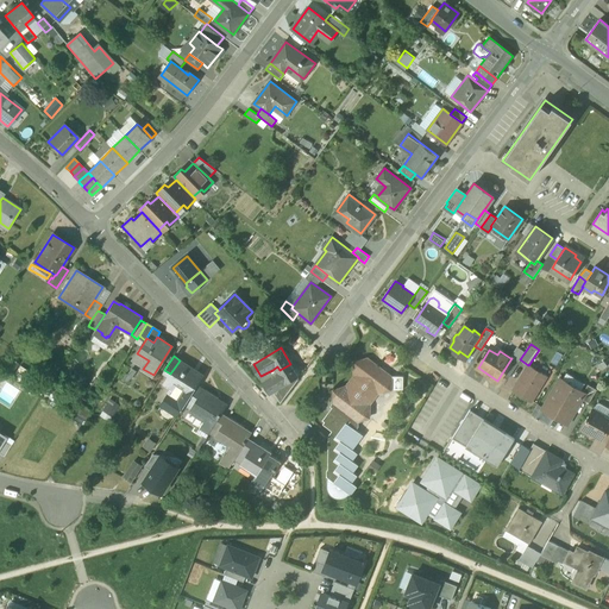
[(512,358),(501,375),(508,378),(519,360),(512,356),(510,358),(512,358)]
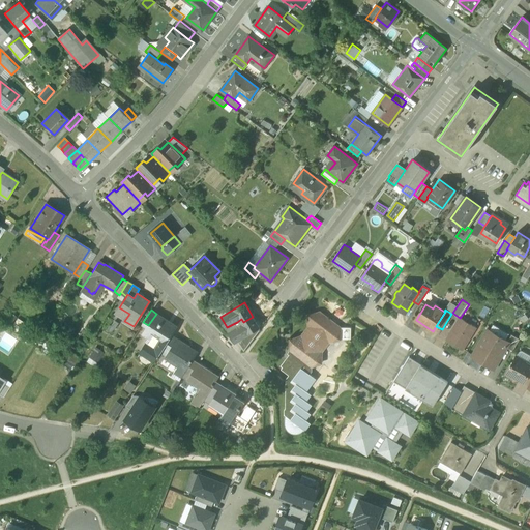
[(341,327),(321,312),(310,314),(310,326),(301,336),(291,340),(291,351),(311,366),(316,364),(322,363),(322,351),(329,342),(334,340),(340,339),(341,327)]
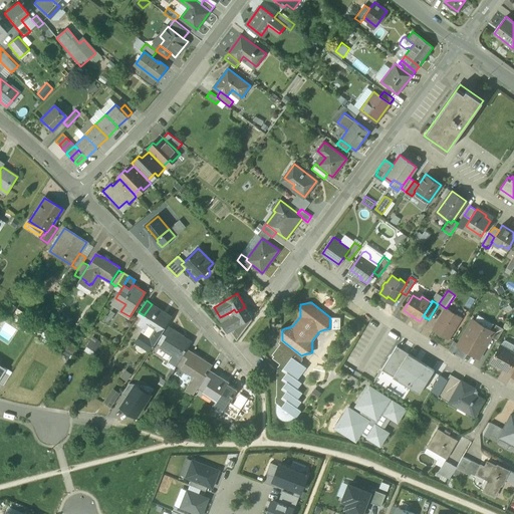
[(144,315),(139,324),(146,328),(144,332),(143,331),(136,342),(150,350),(167,324),(172,317),(152,304),(144,315)]
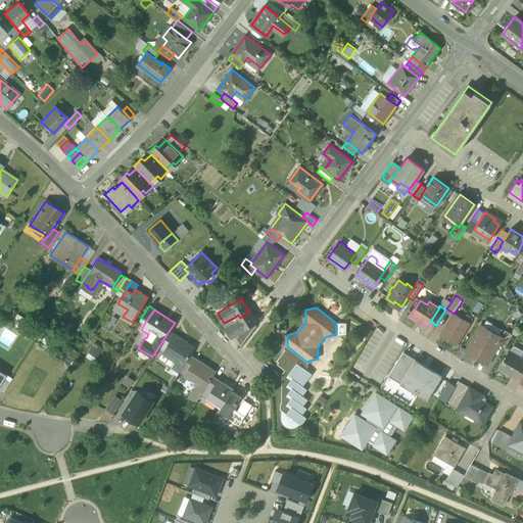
[(249,313),(240,318),(238,315),(234,318),(238,325),(251,317),(249,313)]
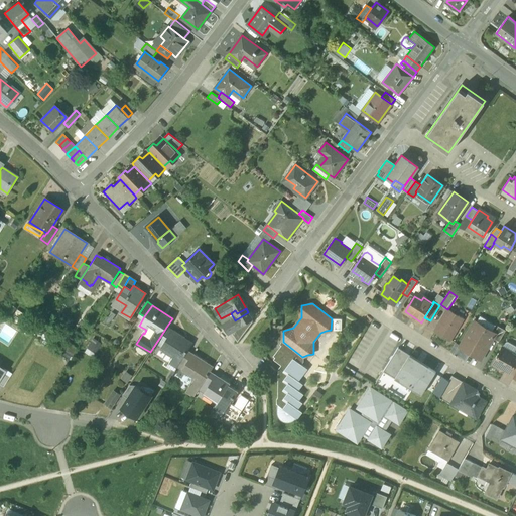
[(453,311),(448,308),(447,309),(434,331),(450,341),(464,318),(459,315),(458,312),(456,310),(453,311)]
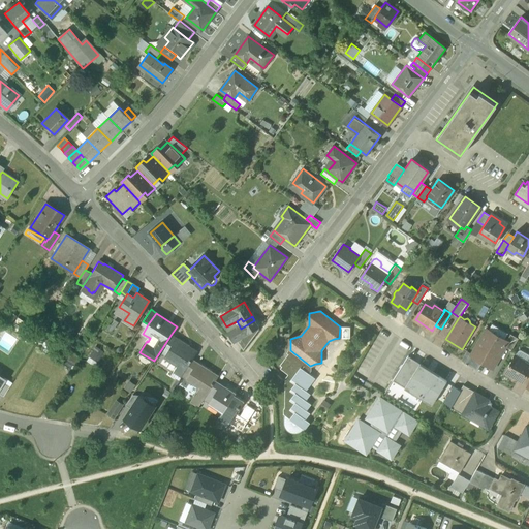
[(254,320),(241,329),(230,335),(235,341),(237,339),(258,327),(254,320)]
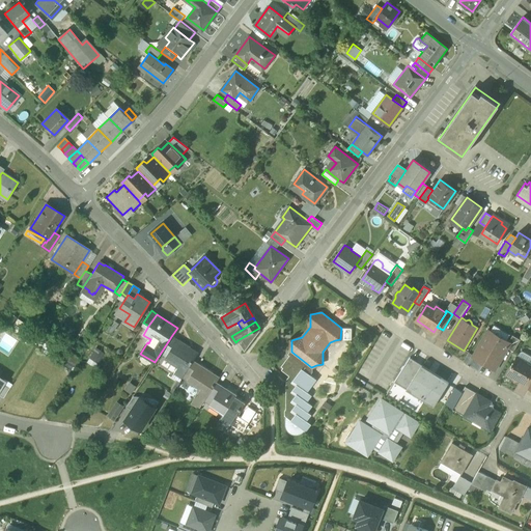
[(238,323),(227,328),(231,336),(242,330),(238,323)]
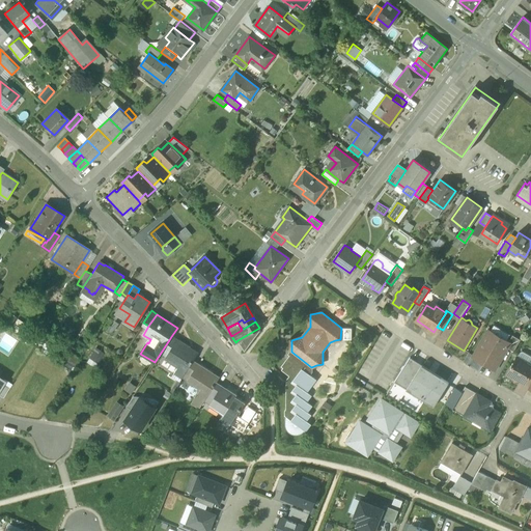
[(259,328),(238,340),(245,351),(260,330),(259,328)]
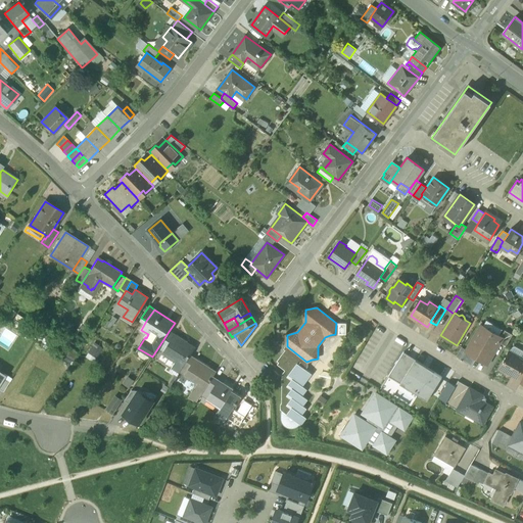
[(345,323),(336,323),(335,333),(345,333),(345,334),(346,334),(346,323),(345,323)]
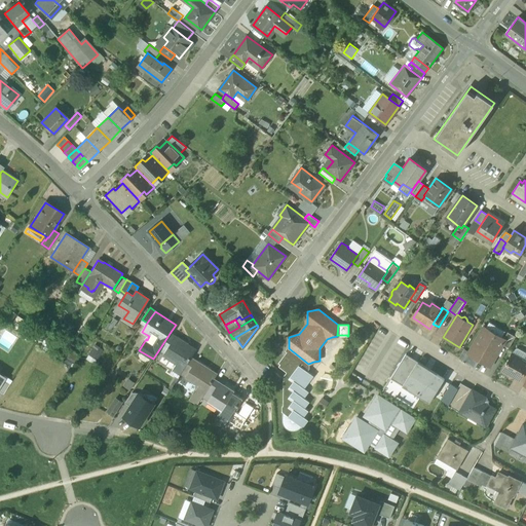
[(502,340),(483,328),(468,352),(488,365),(500,344),(503,340),(502,340)]
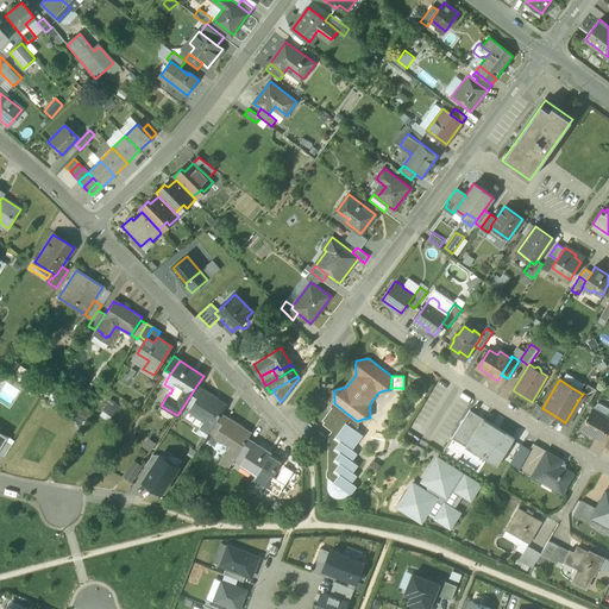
[(198,384),(184,406),(190,409),(203,388),(198,384)]
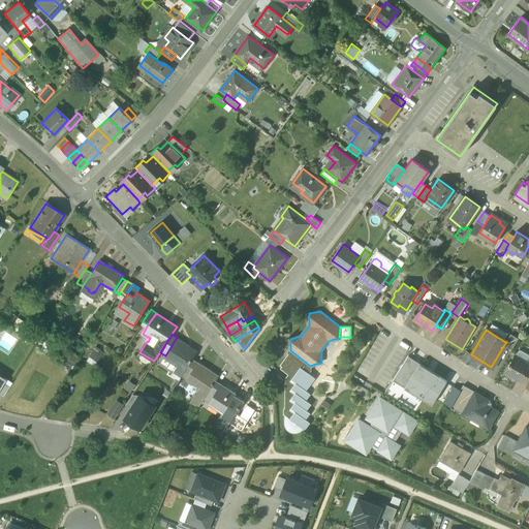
[(518,339),(509,334),(505,342),(506,342),(503,346),(511,350),(518,339)]
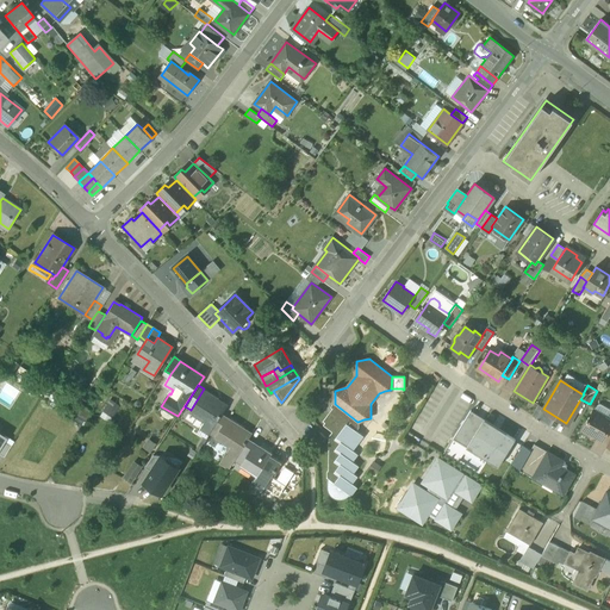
[(228,404),(204,388),(191,410),(206,418),(199,428),(209,434),(223,412),(228,404)]
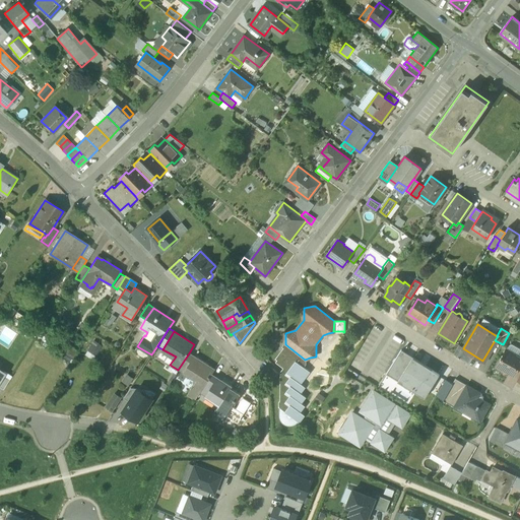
[(95,355),(103,345),(95,339),(87,349),(95,355)]
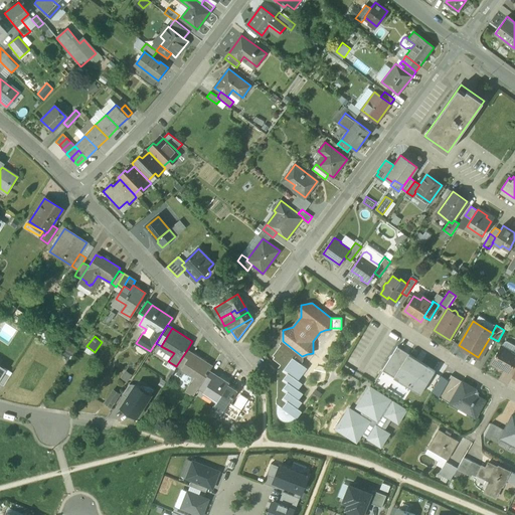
[(302,356),(283,341),(281,343),(283,345),(274,355),(276,356),(274,358),(282,364),(279,368),(279,397),(278,397),(277,402),(277,409),(279,410),(279,413),(280,416),(284,418),(287,419),(291,419),(293,417),(294,416),(296,417),(301,410),(297,407),(301,401),(298,398),(302,392),(297,388),(302,383),(297,379),(306,367),(300,363),(303,360),(307,354),(302,356)]
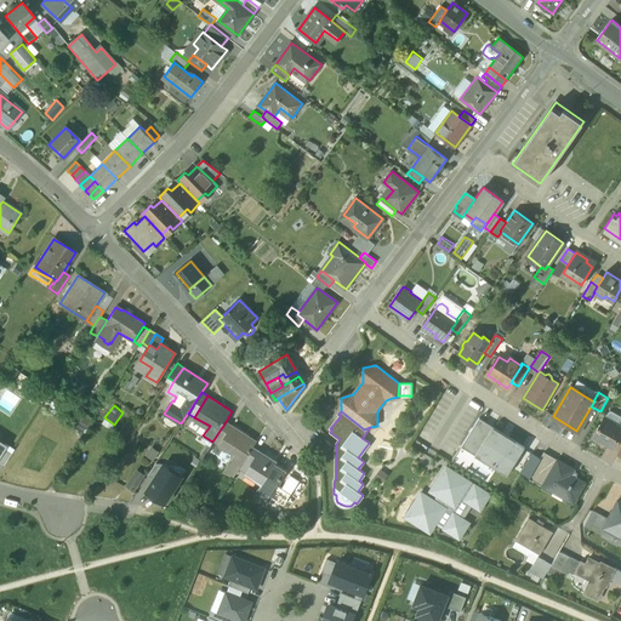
[(77,428),(87,432),(92,416),(80,412),(77,428)]
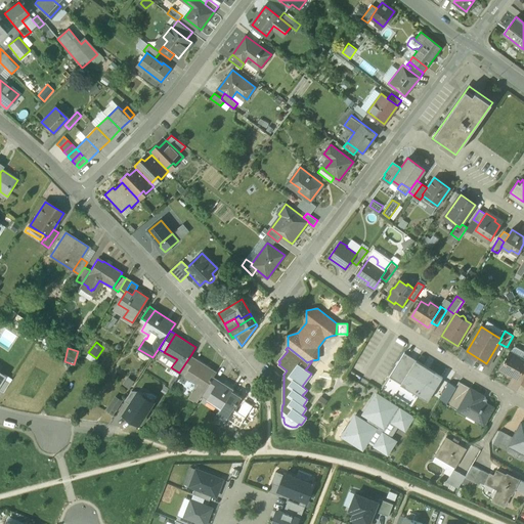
[(390,377),(400,383),(415,360),(404,353),(390,377)]
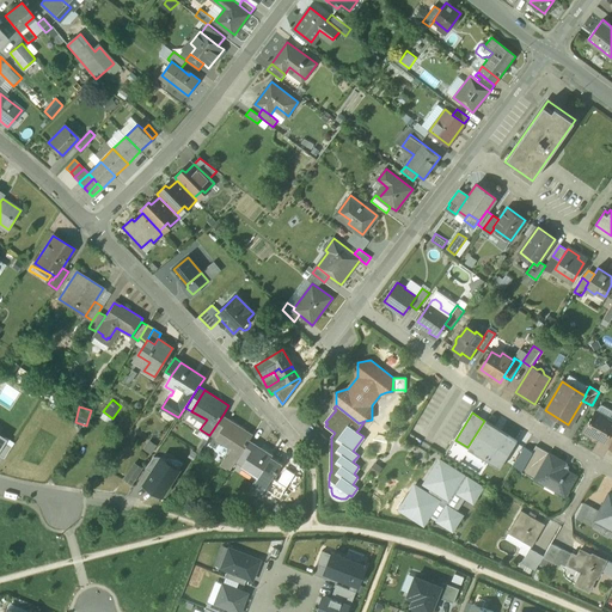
[(605,418),(594,412),(586,429),(591,432),(592,439),(597,438),(604,441),(611,429),(611,426),(611,423),(605,420),(605,418)]
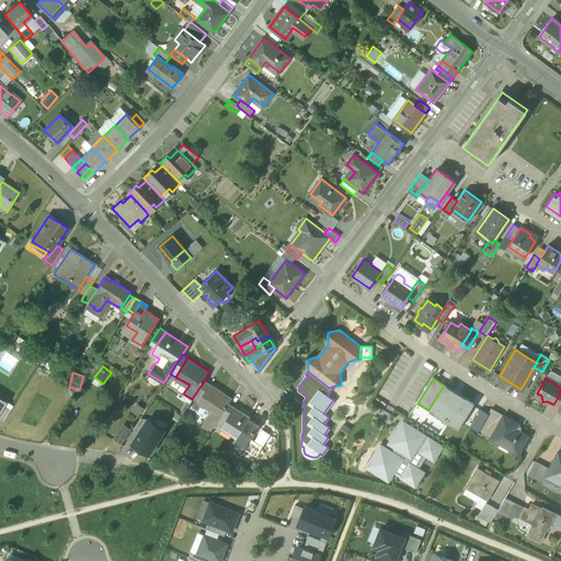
[(205,379),(193,398),(199,402),(210,384),(205,379)]
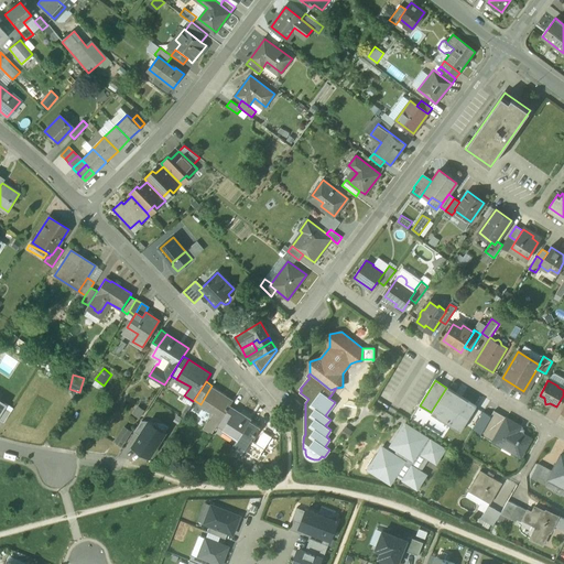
[(234,400),(212,386),(201,404),(214,413),(204,429),(212,434),(221,419),(230,404),(234,400)]
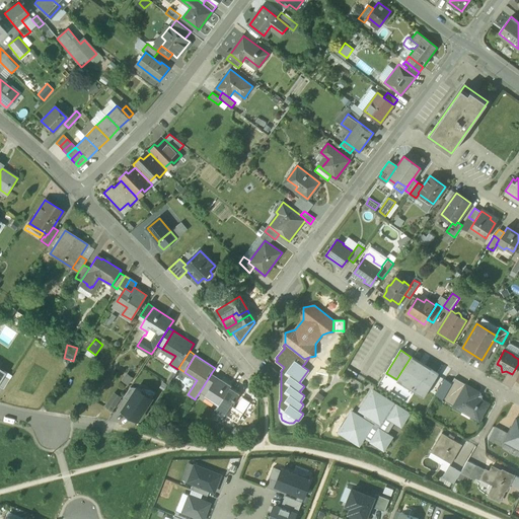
[(425,396),(438,374),(411,357),(396,379),(425,396)]
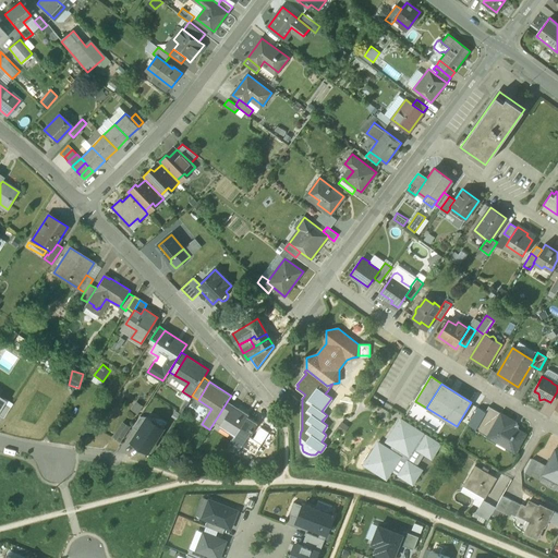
[(298,401),(293,396),(286,402),(284,401),(281,404),(286,410),(289,407),(290,408),(298,401)]
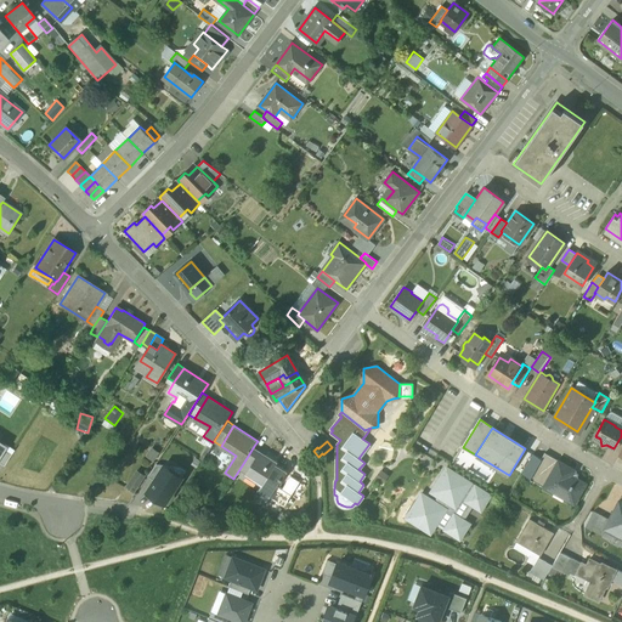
[(254,446),(244,462),(250,465),(261,451),(254,446)]
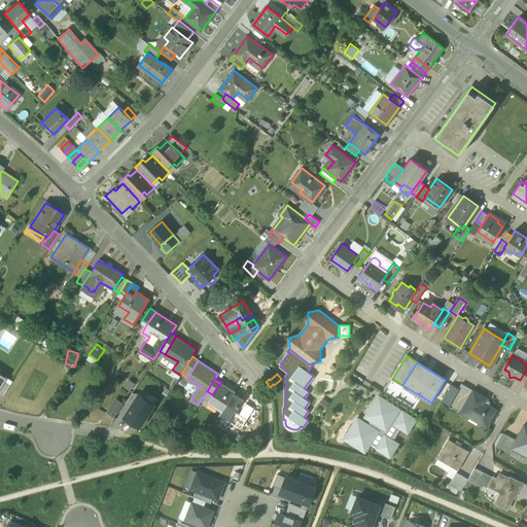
[(130,380),(126,386),(131,389),(135,383),(130,380)]
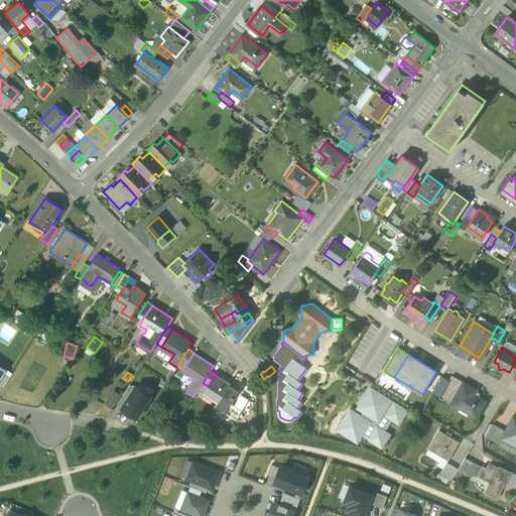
[(10,377),(3,373),(0,377),(0,385),(3,387),(10,377)]
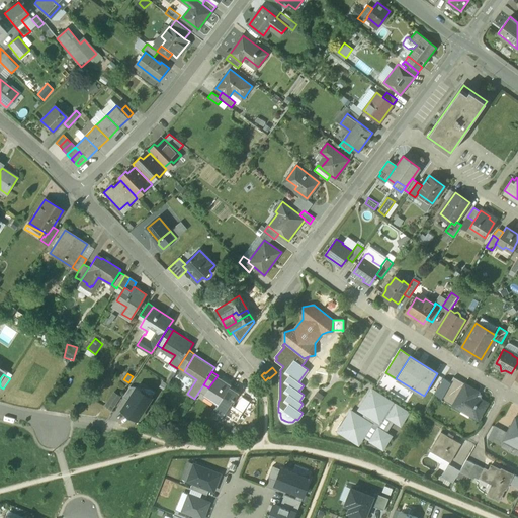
[(232,384),(218,375),(208,387),(204,394),(204,395),(219,404),(230,386),(232,384)]
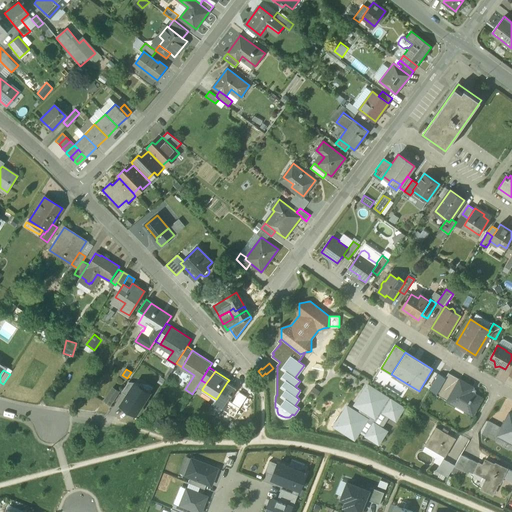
[(436,393),(445,379),(438,374),(430,389),(436,393)]
